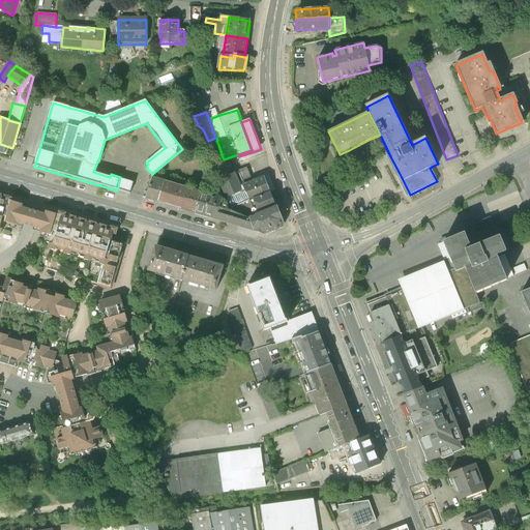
[(215,138),(208,141),(210,148),(218,145),(216,141),(217,140),(216,138),(215,138)]
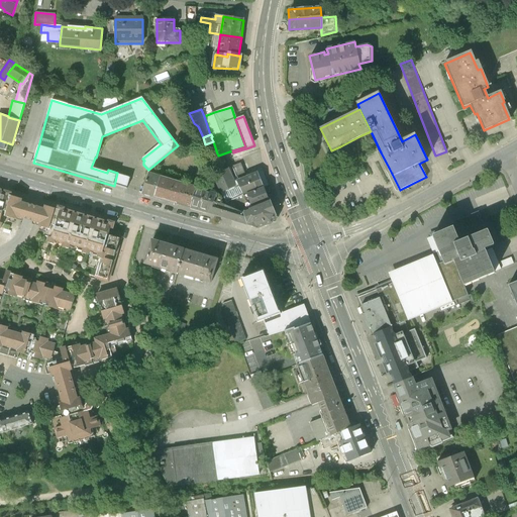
[(205,144),(210,157),(217,153),(213,141),(205,144)]
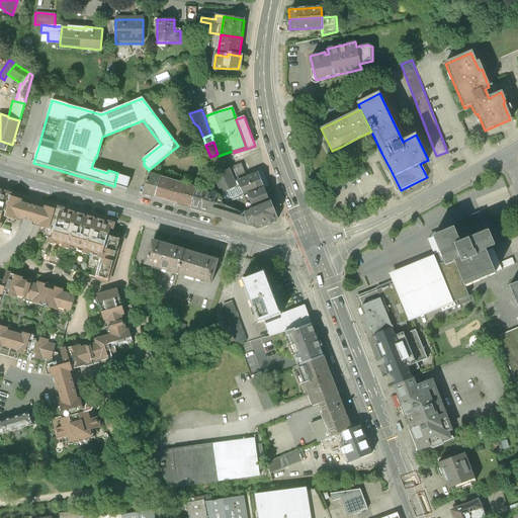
[(218,154),(210,157),(214,167),(221,165),(217,157),(219,156),(218,154)]
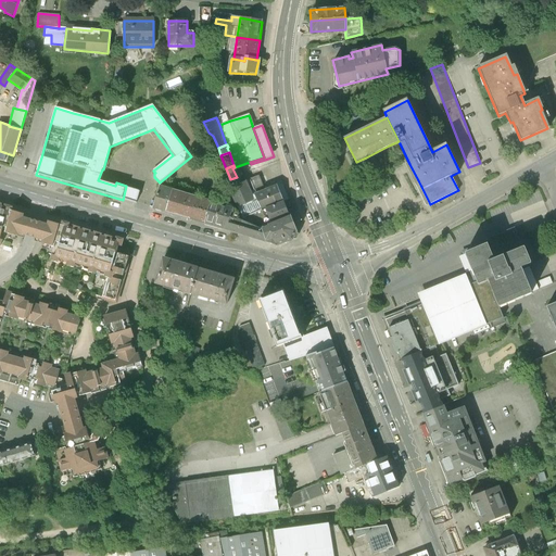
[(264,191),(257,176),(245,181),(251,197),(264,191)]
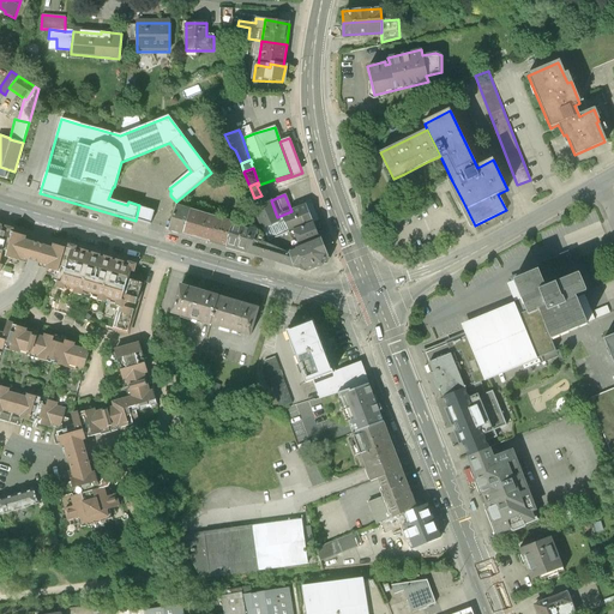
[(253,208),(263,229),(280,222),(277,217),(271,200),(253,208)]
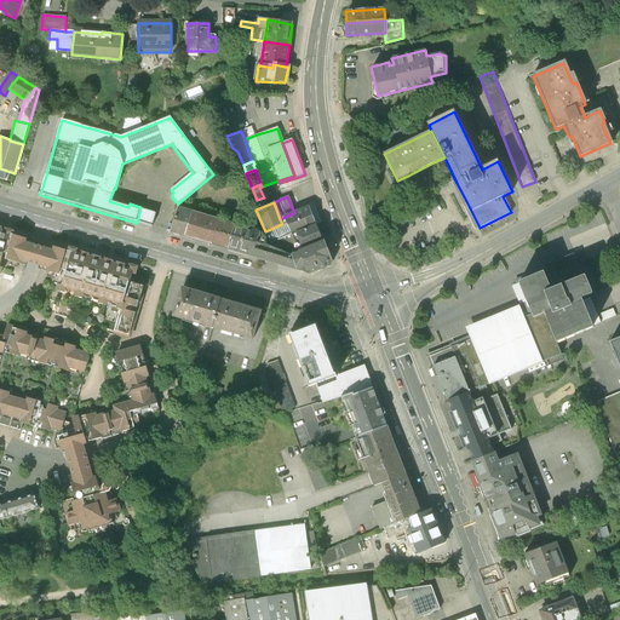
[(142,207),(141,207),(137,223),(151,227),(155,213),(142,210),(142,207)]
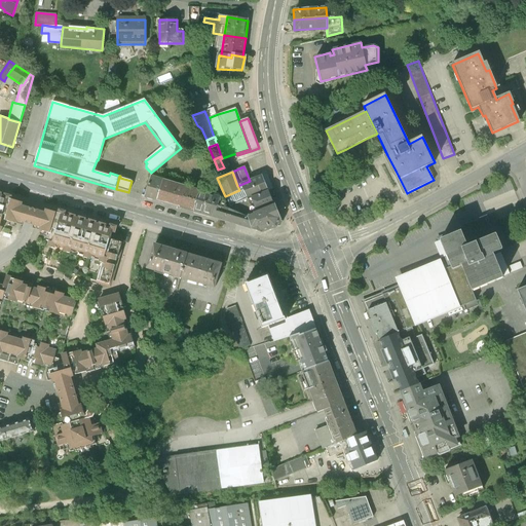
[(225,196),(230,208),(235,204),(248,199),(268,191),(262,176),(250,181),(237,186),(239,190),(225,196)]
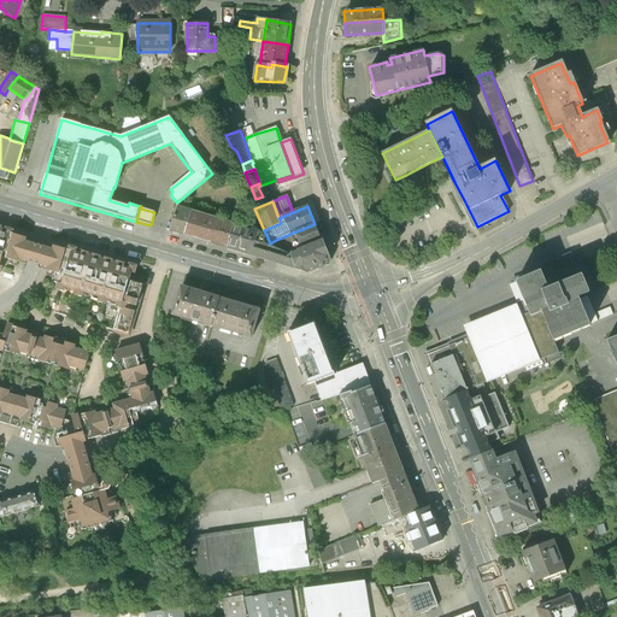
[(193,212),(177,207),(170,231),(184,236),(193,212)]
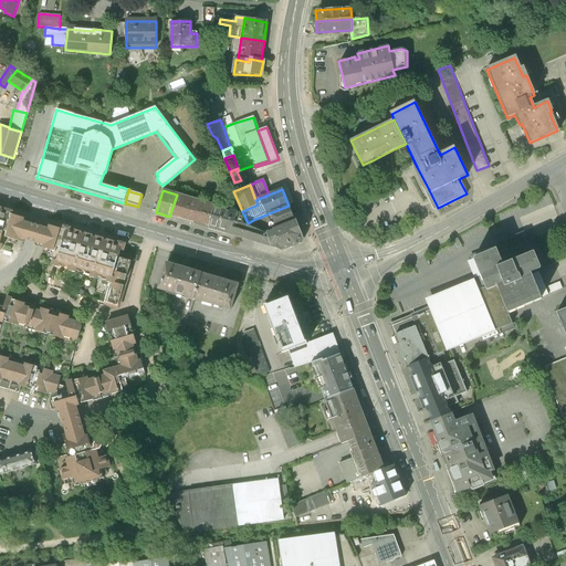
[(200,201),(177,195),(169,217),(194,223),(200,201)]
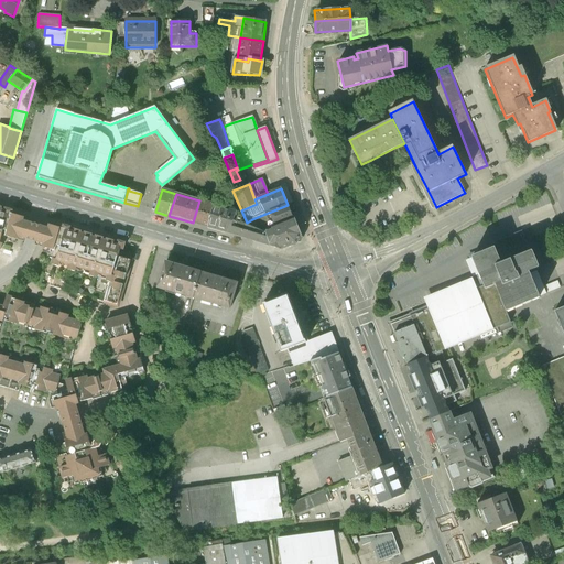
[(215,205),(199,201),(193,223),(208,227),(215,205)]
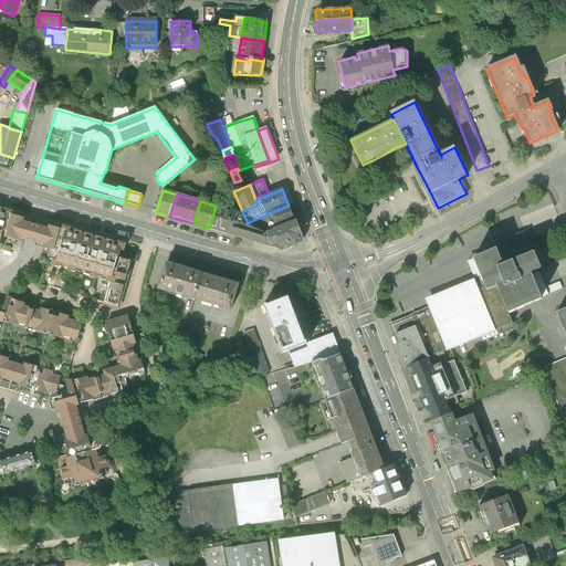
[(240,212),(216,206),(209,228),(271,247),(268,234),(257,230),(242,223),(243,219),(240,212)]
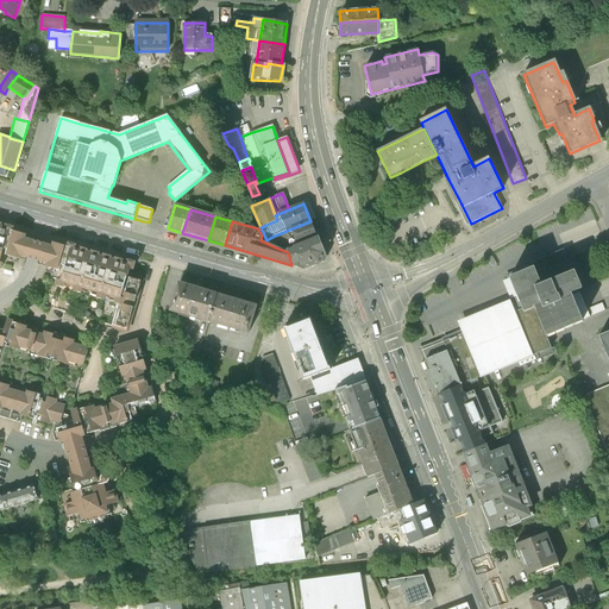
[(276,248),(288,252),(295,250),(294,246),(316,237),(311,221),(287,231),(272,237),(276,246),(276,248)]
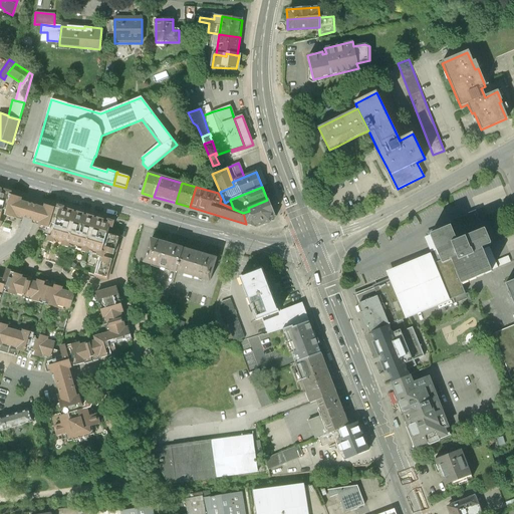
[(0,227),(0,228),(2,223),(0,222),(0,219),(3,210),(6,200),(8,200),(10,195),(0,191),(1,189),(0,189),(0,227)]
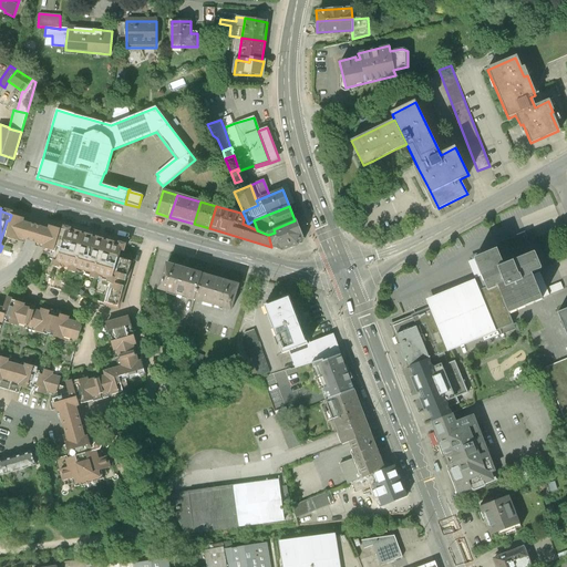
[(23,218),(11,215),(9,220),(7,220),(3,232),(7,233),(6,238),(17,241),(18,237),(31,241),(45,245),(43,249),(55,253),(58,247),(61,248),(64,237),(62,236),(63,230),(50,226),(49,230),(35,226),(22,223),(23,218)]
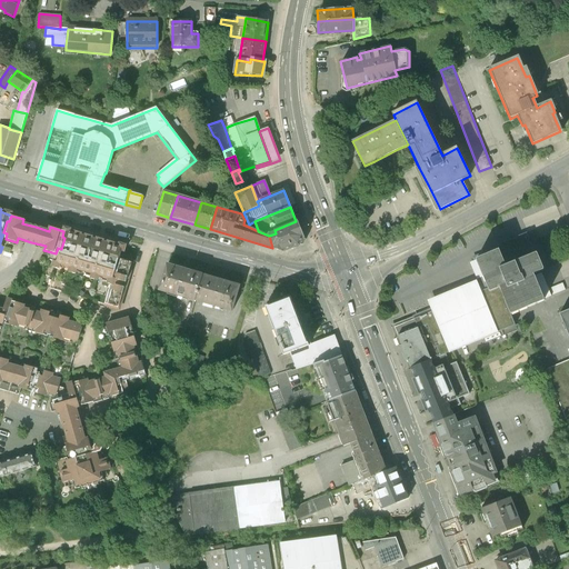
[(276,233),(269,236),(272,248),(283,251),(299,245),(300,245),(301,245),(303,239),(303,238),(302,238),(296,221),(275,230),(276,233)]
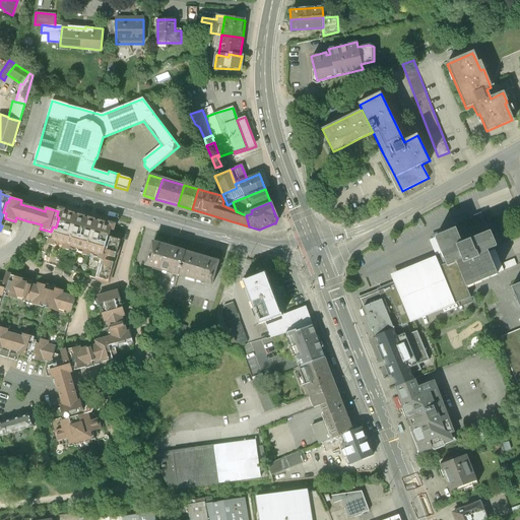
[(68,214),(58,211),(57,216),(59,217),(56,228),(52,240),(50,239),(48,245),(54,247),(55,241),(64,244),(63,249),(69,251),(70,246),(85,250),(83,255),(89,257),(90,252),(101,255),(99,260),(102,260),(95,278),(99,279),(100,279),(103,280),(106,281),(109,279),(120,243),(119,242),(118,240),(110,238),(109,237),(111,231),(114,231),(115,225),(110,223),(109,225),(105,224),(105,222),(100,220),(99,222),(96,222),(94,221),(94,219),(89,217),(88,219),(84,218),(84,216),(79,214),(78,217),(76,216),(74,215),(74,213),(69,211),(68,214)]
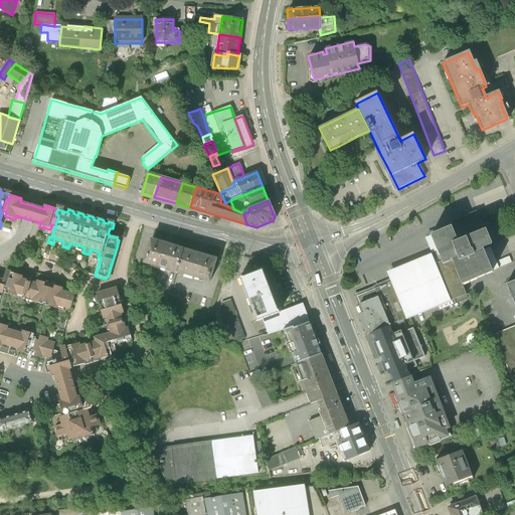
[(431,234),(442,262),(442,261),(444,265),(452,261),(461,283),(462,285),(493,272),(492,271),(498,269),(490,247),(484,250),(483,248),(492,244),(485,229),(484,229),(477,211),(449,222),(451,226),(431,234)]
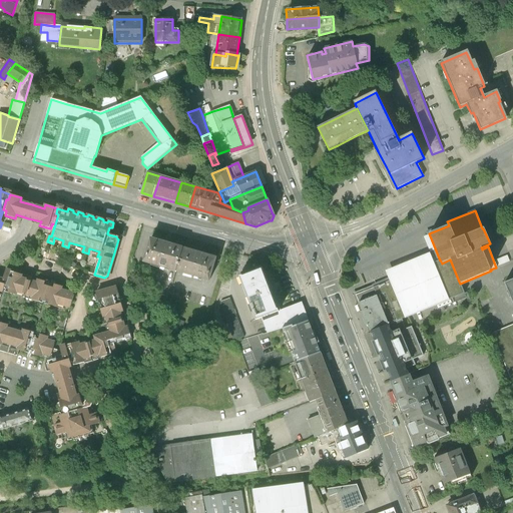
[(183,248),(151,238),(144,262),(151,264),(152,263),(169,268),(169,269),(176,271),(183,248)]
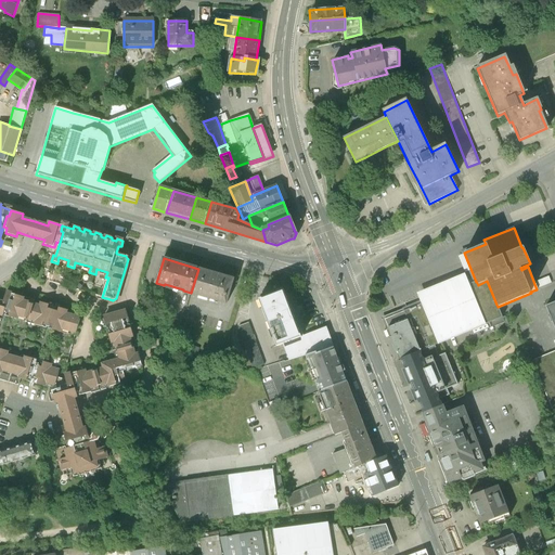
[(234,280),(198,269),(191,293),(199,296),(201,295),(219,300),(218,301),(227,304),(234,280)]
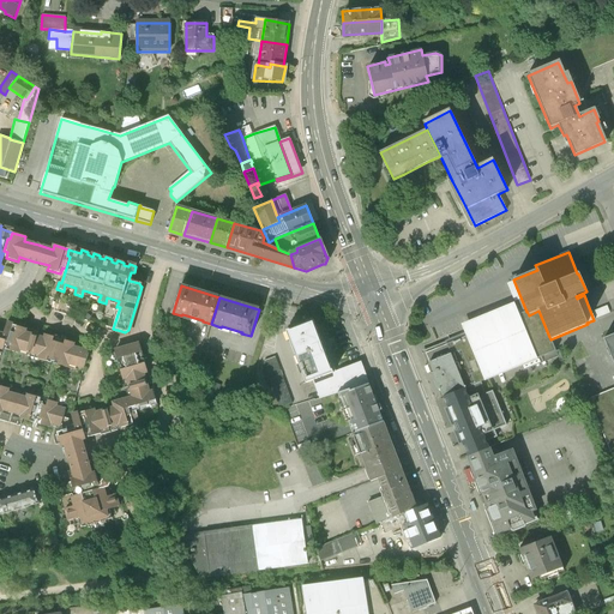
[(464,332),(465,336),(519,314),(515,304),(462,325),(464,332)]
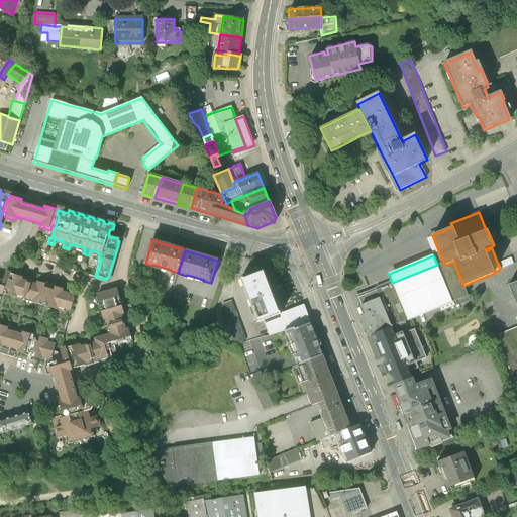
[(376,290),(383,307),(386,306),(388,312),(390,311),(396,325),(405,322),(438,308),(468,296),(463,286),(462,284),(453,262),(445,266),(443,262),(443,263),(437,265),(392,283),(376,290)]
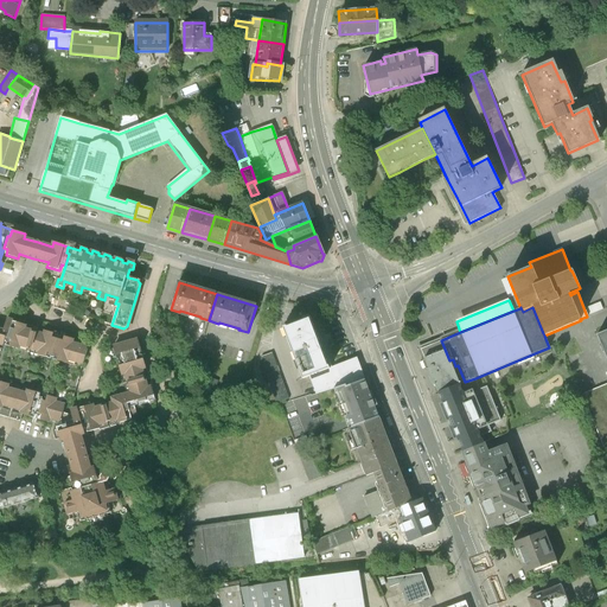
[(310,318),(283,327),(283,328),(286,327),(289,337),(287,337),(293,352),(294,351),(301,369),(300,370),(302,379),(310,376),(330,369),(310,318)]
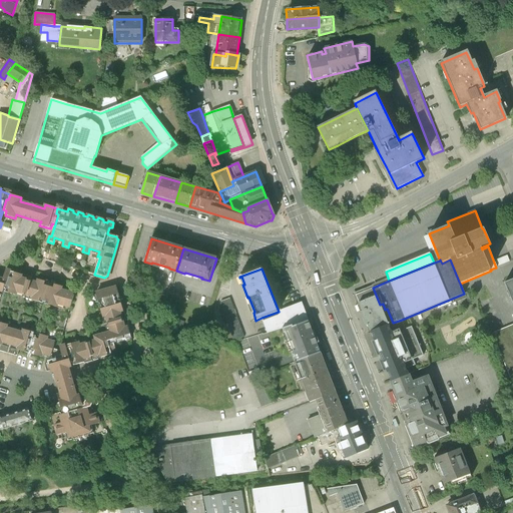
[(21,275),(6,271),(3,281),(0,291),(16,296),(17,292),(28,295),(32,282),(20,279),(21,275)]
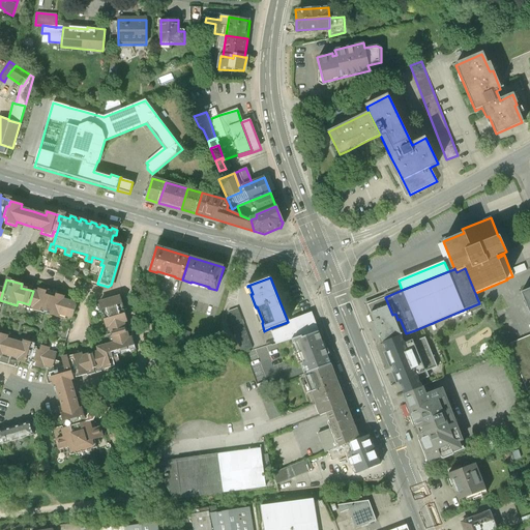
[(39,293),(33,291),(29,304),(35,306),(34,311),(49,315),(54,293),(40,289),(39,293)]
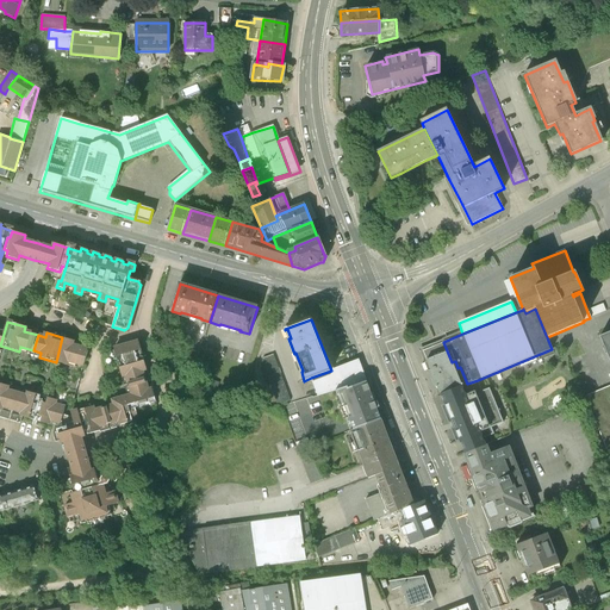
[(609,332),(599,337),(609,362),(609,332)]
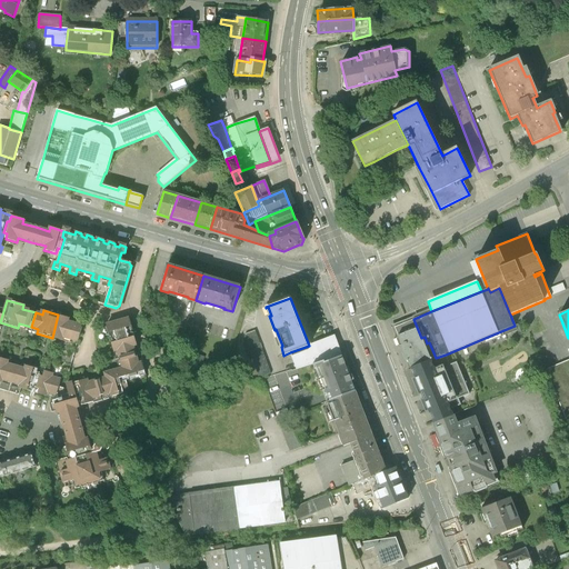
[(69,318),(58,315),(52,338),(62,341),(63,337),(71,339),(72,338),(79,340),(82,328),(76,326),(76,325),(68,322),(69,318)]
